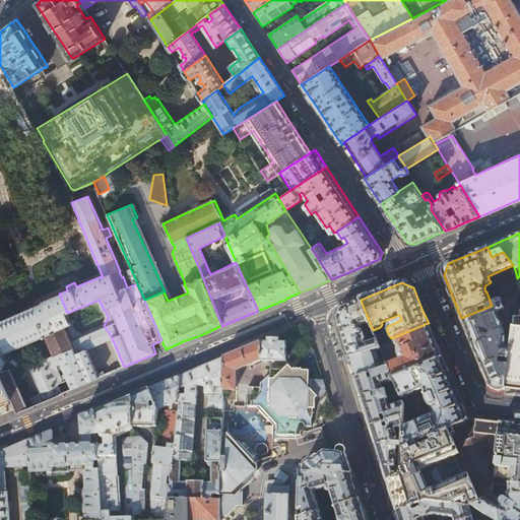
[(0,321),(0,372),(12,399),(18,412),(31,406),(40,403),(61,394),(61,393),(108,374),(108,372),(105,373),(104,370),(98,373),(86,348),(112,338),(104,325),(83,334),(75,331),(67,313),(59,294),(44,301),(44,303),(0,321)]
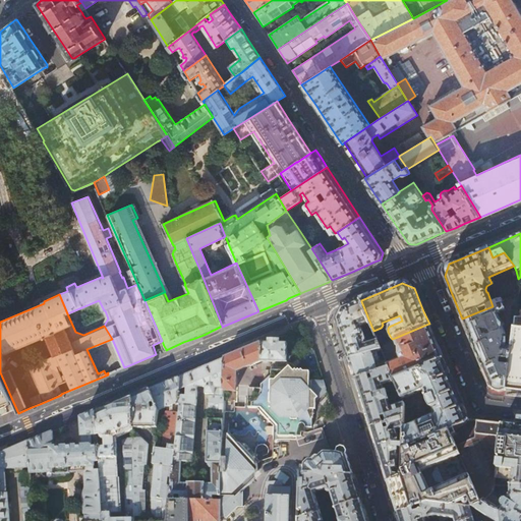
[(359,329),(370,324),(361,301),(352,304),(342,308),(337,321),(341,335),(349,360),(375,352),(382,350),(378,340),(367,344),(363,332),(362,331),(360,330),(359,329)]
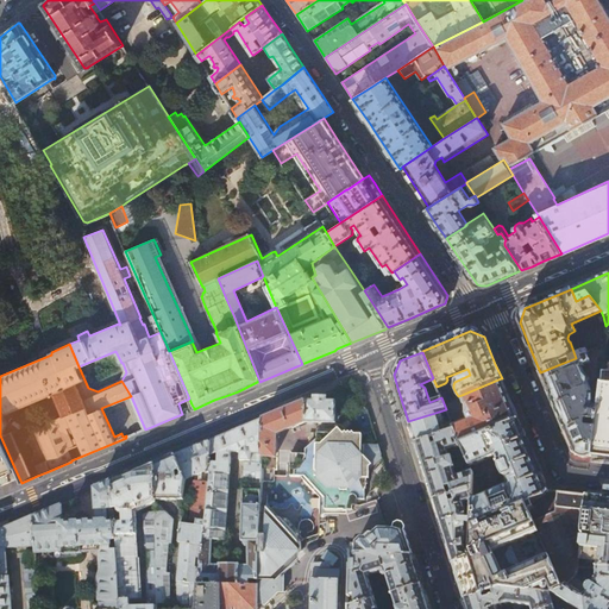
[(576,358),(570,360),(573,369),(564,372),(560,364),(540,372),(557,412),(576,456),(592,457),(595,433),(585,432),(584,429),(585,425),(596,426),(597,412),(589,410),(590,402),(591,402),(592,396),(590,390),(590,383),(586,377),(583,369),(590,366),(591,364),(586,353),(576,358)]
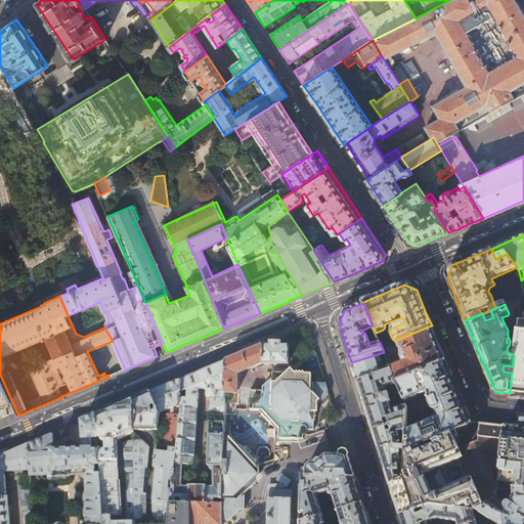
[(523,319),(519,319),(518,326),(516,341),(514,354),(513,366),(512,373),(510,393),(523,394),(523,319)]
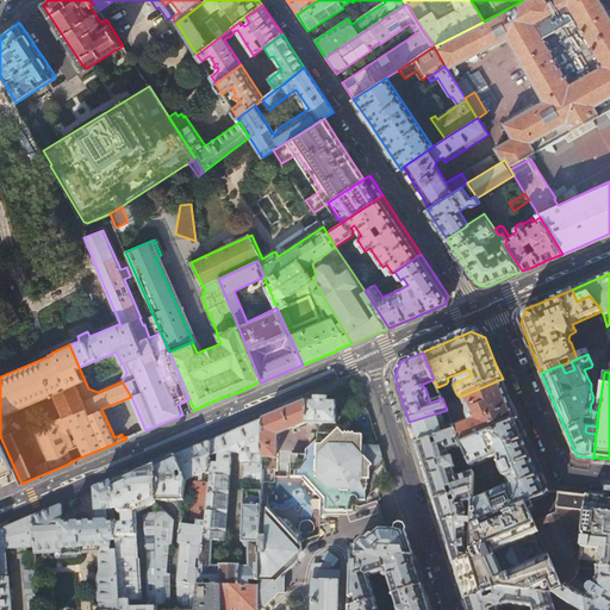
[(509,396),(502,379),(462,396),(467,406),(467,416),(470,421),(454,427),(456,433),(461,444),(520,421),(509,396)]
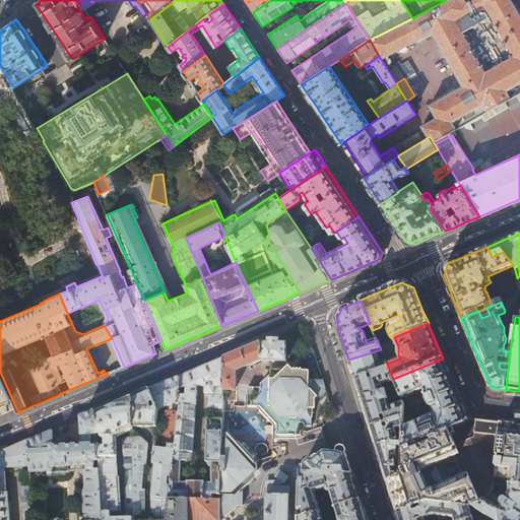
[(234,353),(223,359),(222,390),(235,390),(236,371),(260,360),(286,361),(287,343),(279,342),(279,339),(268,339),(268,342),(264,342),(261,342),(252,346),(234,353)]
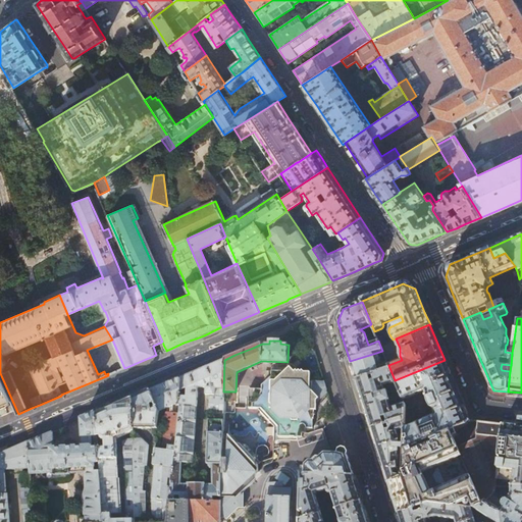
[(390,370),(388,365),(387,362),(381,364),(379,358),(378,358),(376,353),(350,361),(353,369),(356,380),(370,376),(374,375),(390,370)]
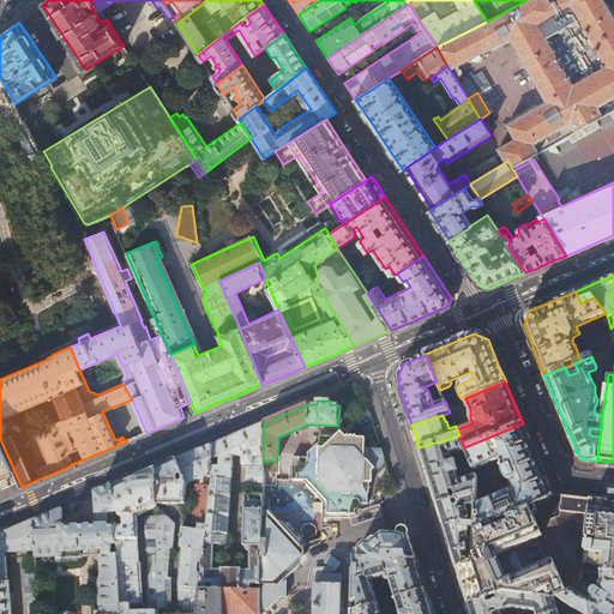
[(242,464),(247,465),(246,482),(263,483),(263,465),(263,461),(264,423),(236,434),(214,444),(211,475),(210,483),(204,549),(200,590),(208,590),(208,584),(214,585),(214,590),(252,591),(252,585),(260,584),(262,510),(262,494),(246,494),(244,546),(251,546),(250,571),(214,570),(215,545),(227,546),(233,456),(242,456),(242,464)]
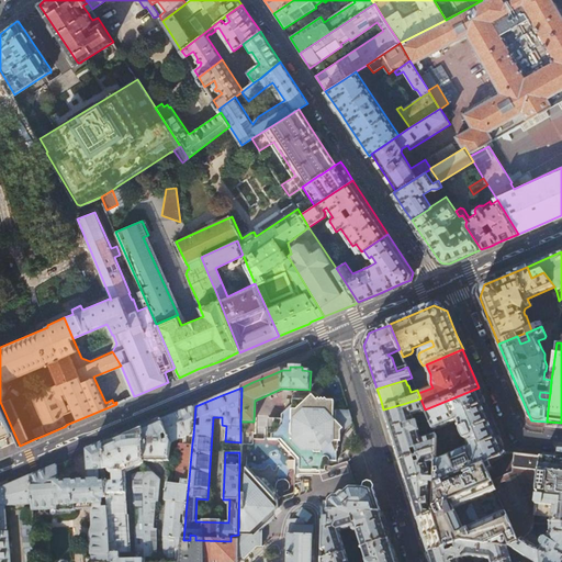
[(489,411),(479,388),(425,409),(426,412),(434,430),(459,419),(462,428),(460,429),(462,435),(462,437),(464,440),(467,439),(470,447),(440,460),(436,460),(436,463),(436,486),(444,483),(471,471),(485,464),(504,457),(506,453),(489,411)]
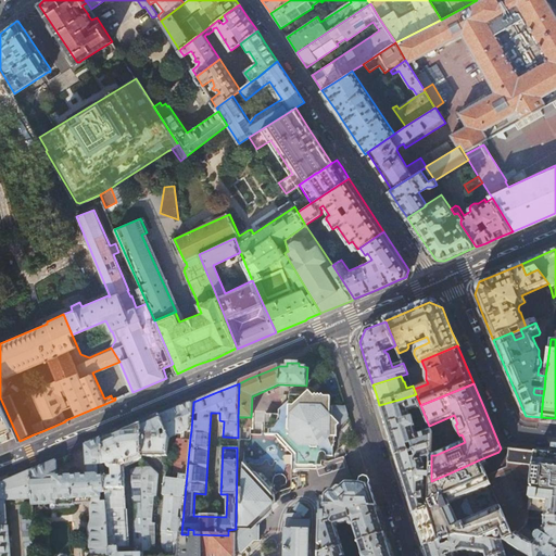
[(350,417),(345,406),(332,406),(332,407),(330,407),(330,395),(317,395),(315,393),(316,392),(310,387),(302,395),(288,394),(287,404),(283,404),(278,409),(277,415),(264,414),(264,434),(273,434),(291,454),(291,464),(321,466),(321,462),(321,456),(332,456),(333,446),(335,446),(335,437),(337,437),(337,427),(350,417)]
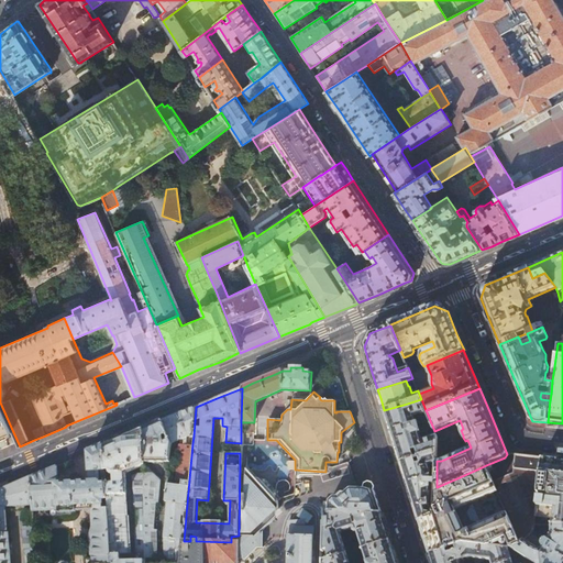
[(426,410),(421,399),(404,405),(406,411),(401,412),(399,406),(384,410),(392,433),(400,463),(415,459),(414,452),(417,451),(419,457),(437,452),(437,437),(422,440),(421,434),(423,433),(419,420),(417,421),(415,417),(427,412),(426,410)]
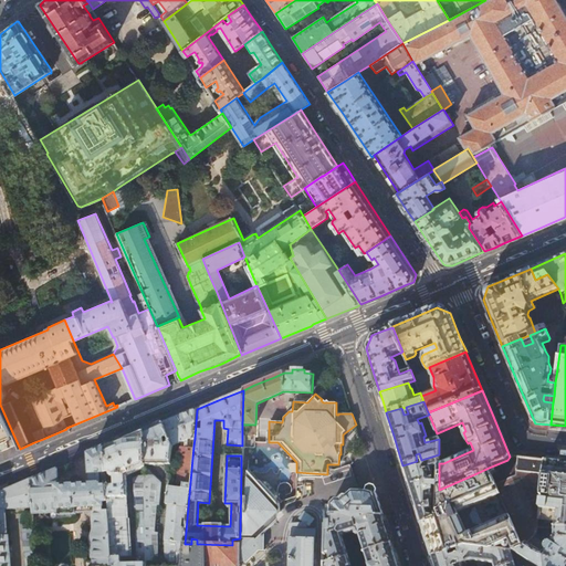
[(0,439),(1,439),(4,438),(9,436),(13,435),(0,405),(0,439)]
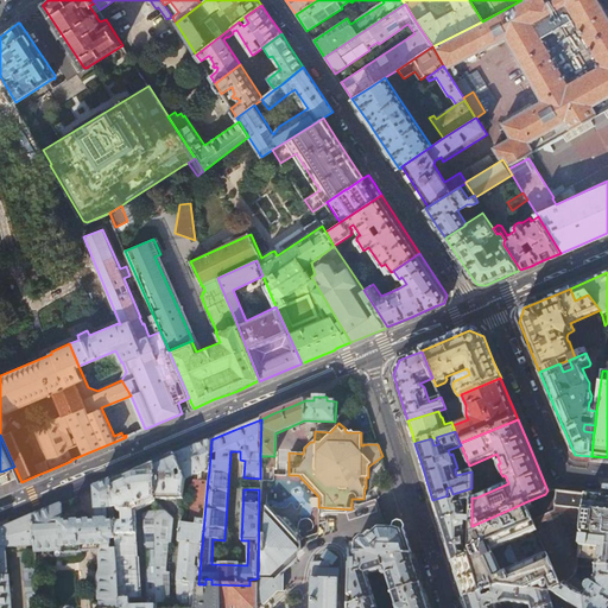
[(189,449),(176,455),(185,479),(185,480),(209,470),(211,439),(192,448),(189,449)]
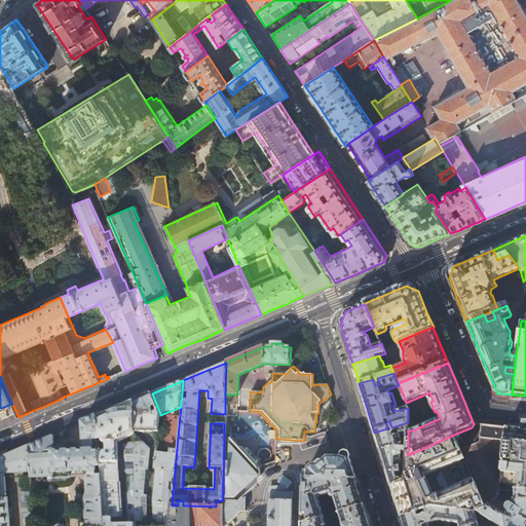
[(239,406),(249,405),(247,388),(238,389),(239,406)]
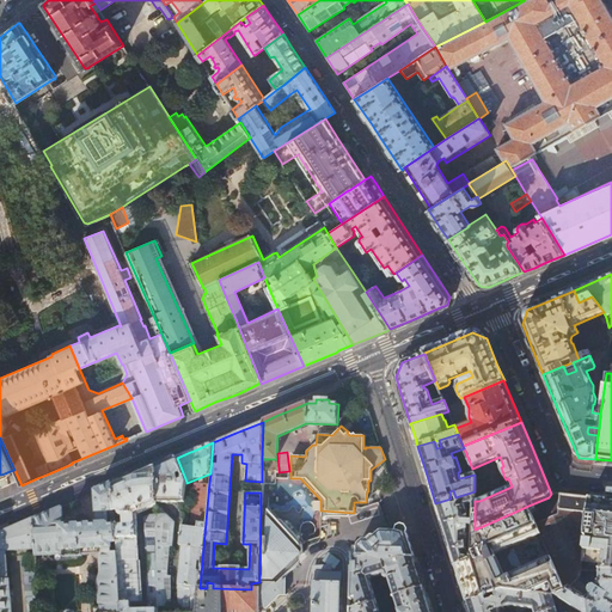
[(165,463),(155,467),(155,502),(184,503),(187,483),(187,482),(177,458),(165,463)]
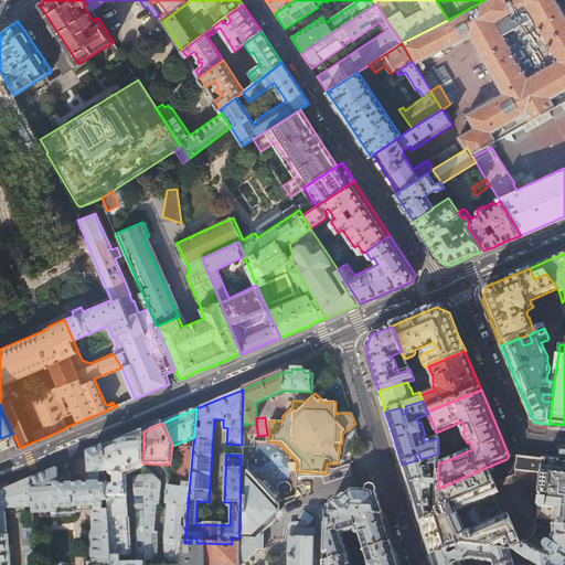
[(114,472),(115,484),(107,484),(112,557),(112,564),(146,564),(146,563),(137,564),(120,564),(120,556),(129,556),(127,518),(128,518),(126,498),(127,497),(126,475),(145,467),(144,464),(144,432),(120,441),(105,447),(106,472),(114,472)]
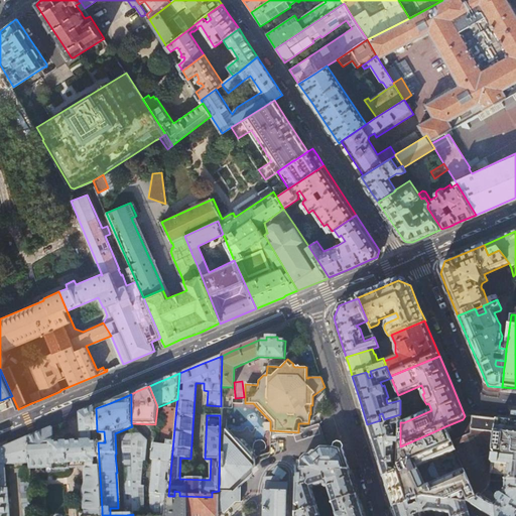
[(171,462),(176,406),(173,406),(172,409),(164,409),(161,441),(167,441),(166,445),(153,444),(152,460),(154,460),(171,462)]
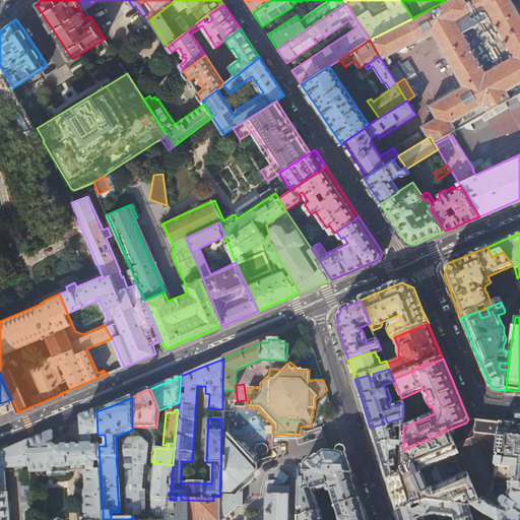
[(99,446),(98,435),(96,411),(82,417),(84,447),(76,447),(76,446),(65,447),(65,448),(54,448),(53,431),(50,432),(28,441),(29,467),(30,472),(53,471),(54,473),(69,472),(69,471),(85,471),(86,486),(83,496),(85,514),(103,513),(99,446)]
